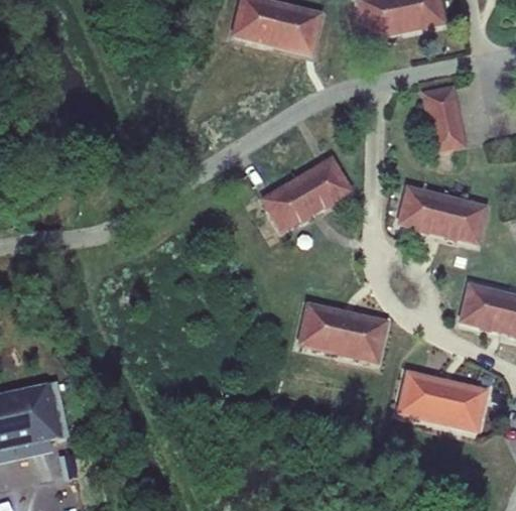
[(280,2),(272,0),(239,0),(232,32),(271,42),(280,2)]
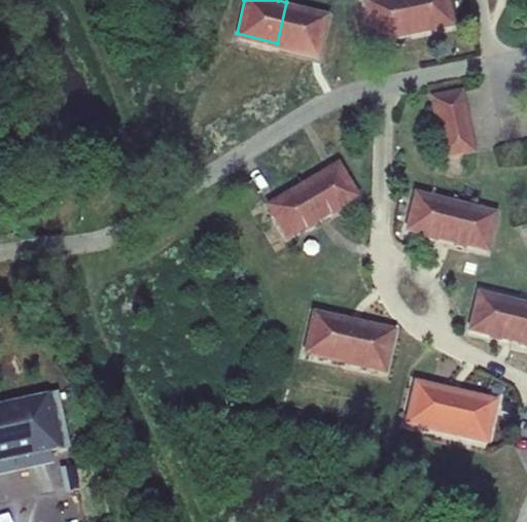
[(364,0),(372,38),(412,29),(406,0),(364,0)]
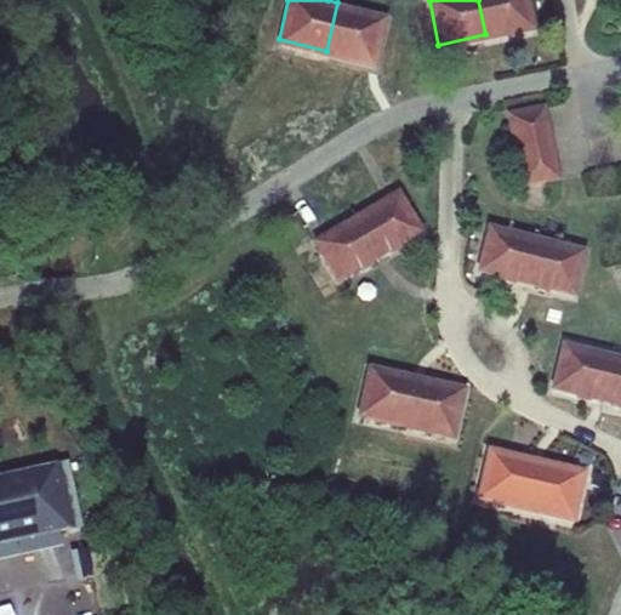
[(478,0),(485,34),(534,24),(528,0),(478,0)]
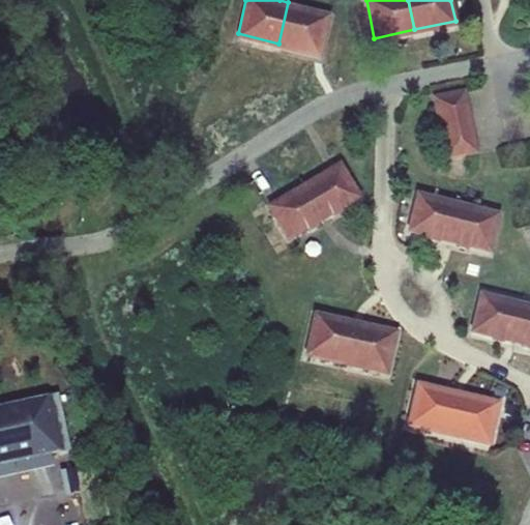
[(329,11),(288,2),(278,44),(319,53),(329,11)]
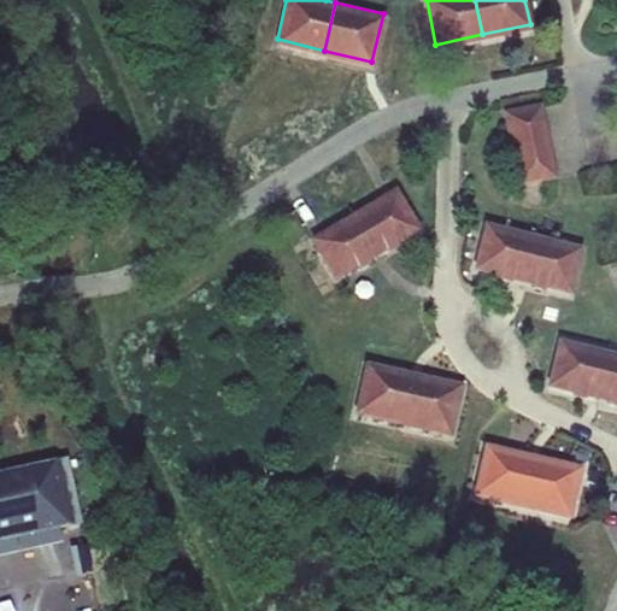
[(540,101),(504,109),(518,181),(554,174),(540,101)]
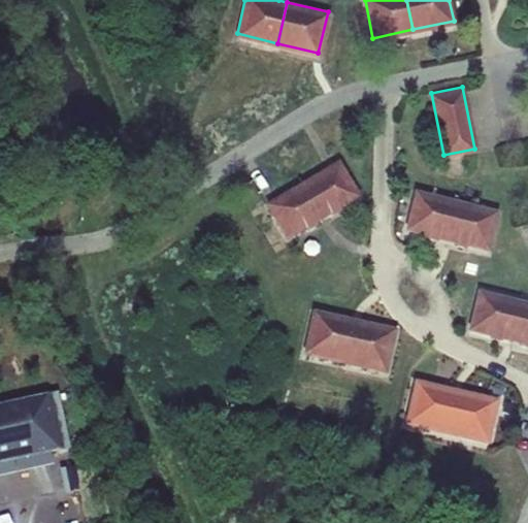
[(338,160),(302,181),(323,216),(331,211),(332,214),(342,207),(341,205),(359,195),(338,160)]
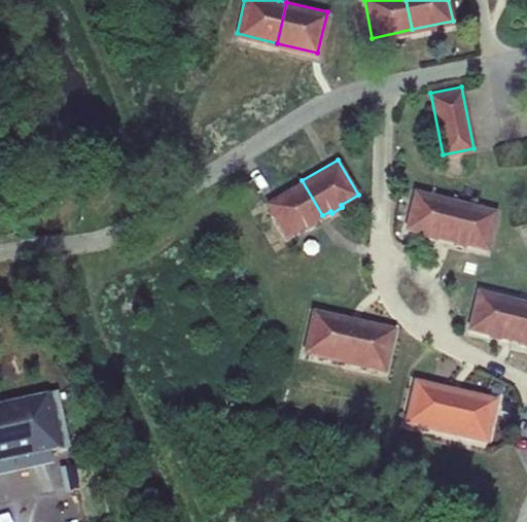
[(302,180),(267,202),(287,237),(305,225),(307,228),(317,221),(316,219),(322,215),(302,180)]
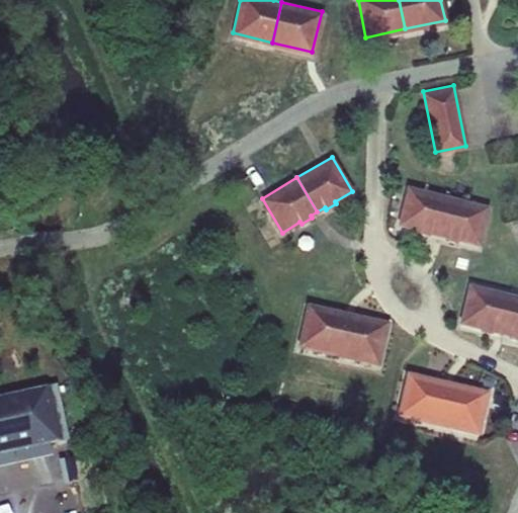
[(447,195),(406,185),(397,225),(419,230),(418,233),(429,236),(429,232),(437,235),(447,195)]
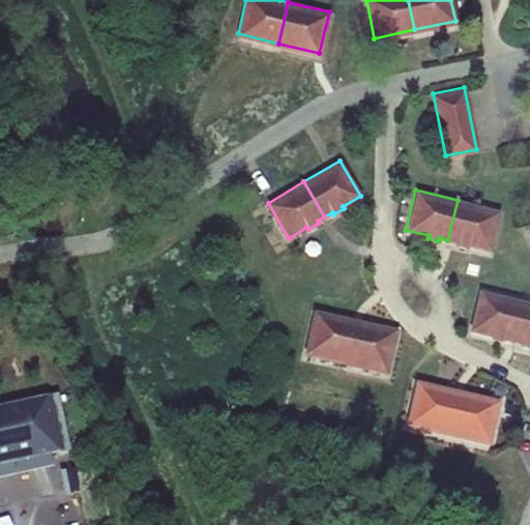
[(498,210),(458,200),(447,240),(457,242),(455,244),(467,248),(468,243),(489,248),(498,210)]
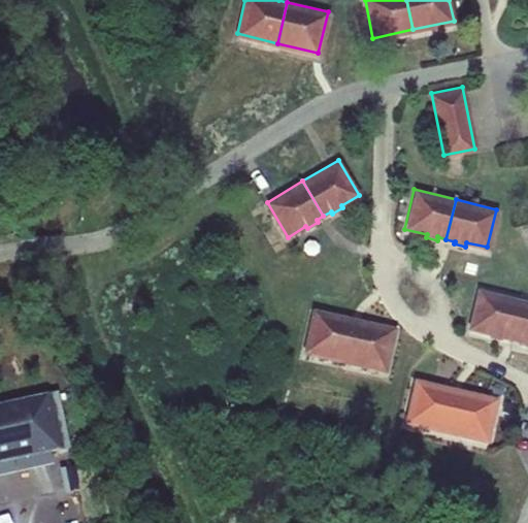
[(519,299),(479,289),(469,329),(490,334),(490,336),(500,338),(500,336),(508,338),(519,299)]
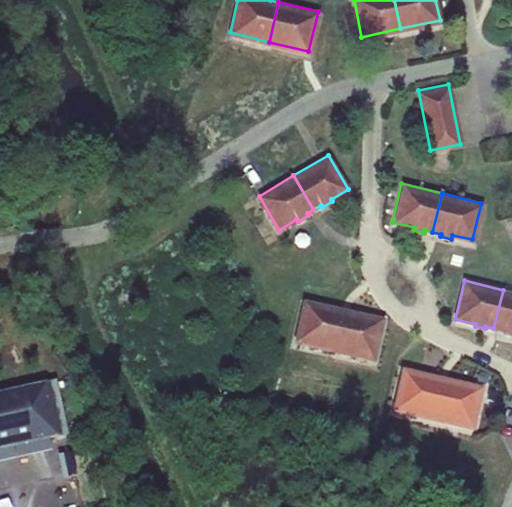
[(511,291),(503,290),(493,328),(502,330),(501,332),(511,335),(511,291)]
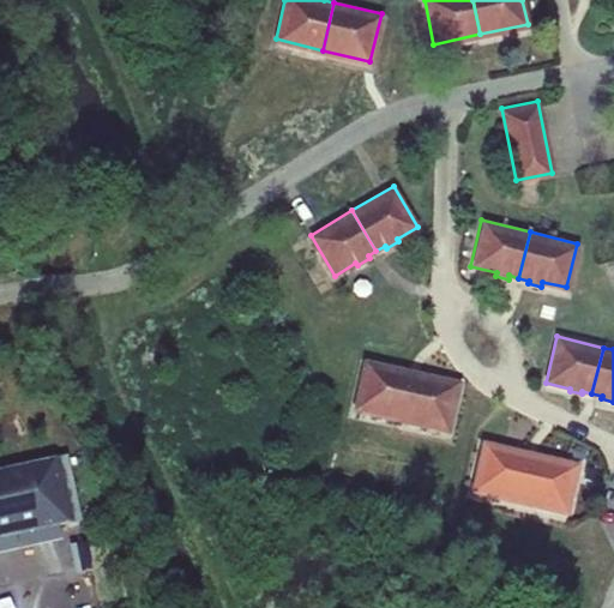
[(414,367),(362,356),(350,409),(401,421),(414,367)]
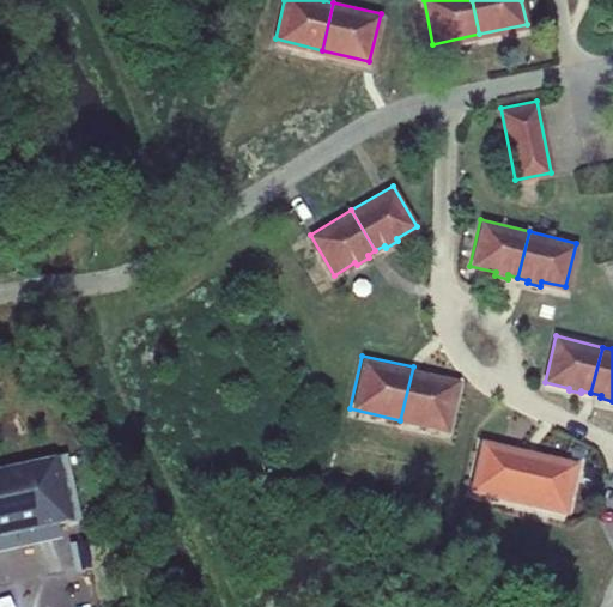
[(462,377),(413,366),(400,420),(450,431),(462,377)]
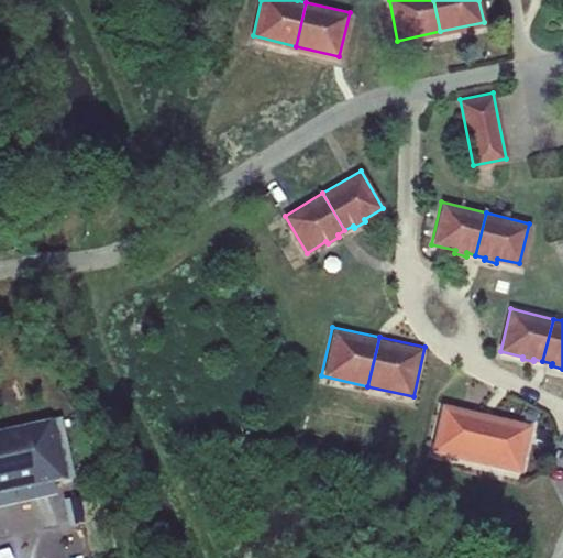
[(485,414),(440,404),(430,448),(475,458),(485,414)]
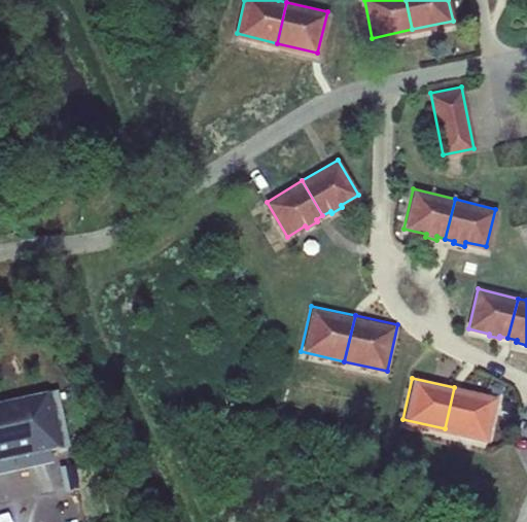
[(495,396),(454,387),(445,428),(486,438),(495,396)]
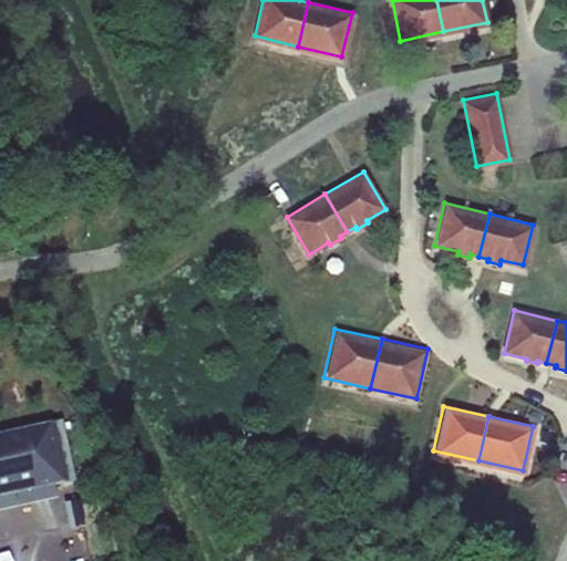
[(61,417),(0,429),(0,494),(75,478),(61,417)]
